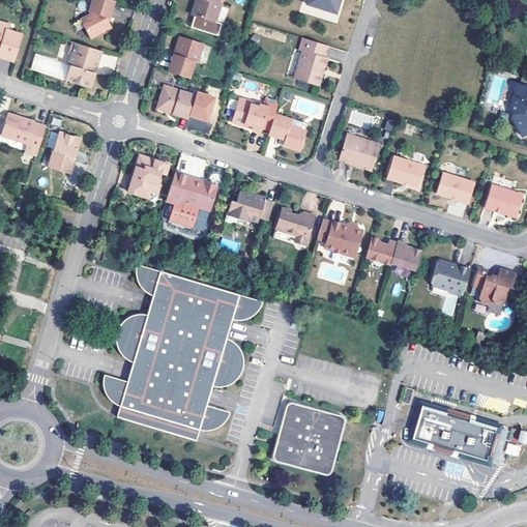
[(110,2),(104,0),(88,0),(84,13),(86,13),(85,17),(75,22),(84,39),(105,30),(100,24),(98,23),(100,18),(105,19),(110,2)]
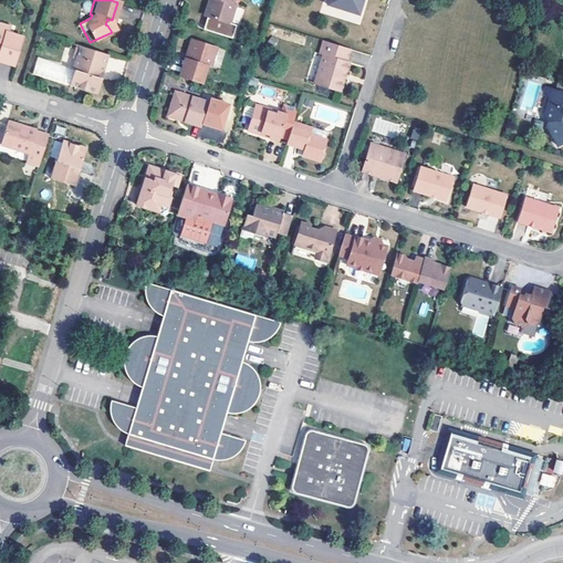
[(232,2),(233,0),(214,0),(214,1),(208,3),(206,12),(209,18),(220,20),(231,23),(237,3),(232,2)]
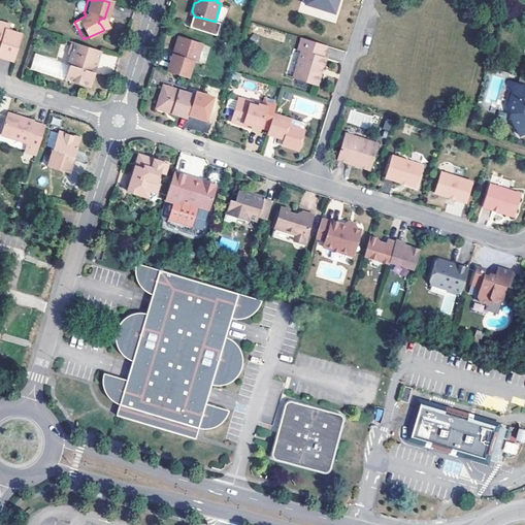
[(305,0),(304,3),(334,12),(337,0),(305,0)]
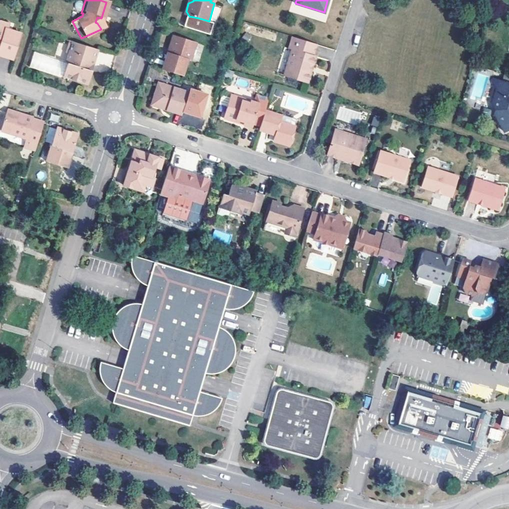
[(209,21),(199,18),(198,24),(215,29),(222,6),(214,3),(209,21)]
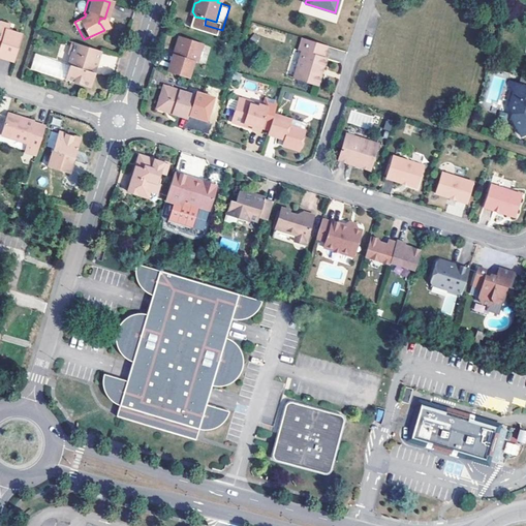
[(6,30),(8,25),(0,22),(0,57),(11,61),(20,34),(6,30)]
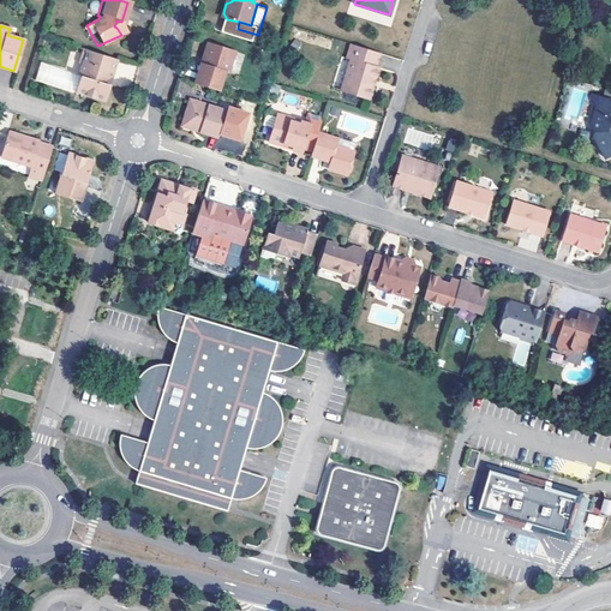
[(378,52),(348,42),(345,57),(348,57),(340,88),(366,95),(369,84),(372,85),(376,77),(372,76),(378,52)]
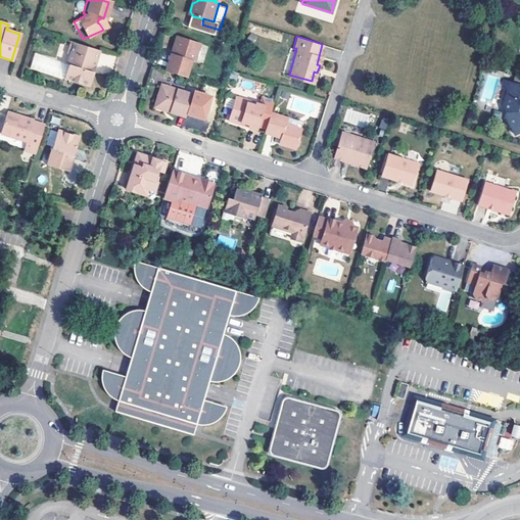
[(167,71),(187,77),(191,62),(193,62),(198,46),(177,39),(174,50),(176,52),(174,56),(172,56),(167,71)]
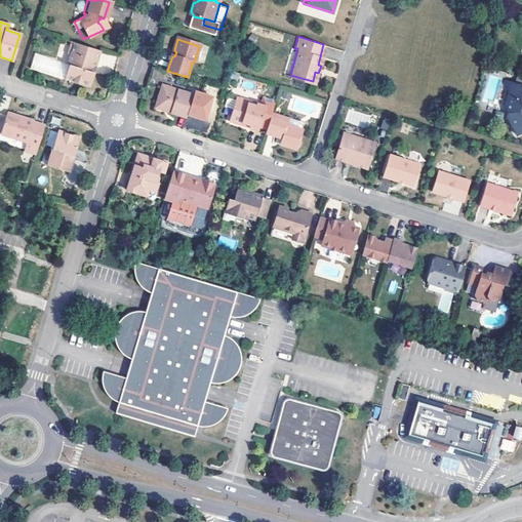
[(96,68),(101,53),(72,43),(68,55),(72,56),(70,63),(65,78),(90,86),(94,74),(93,73),(94,68),(96,68)]
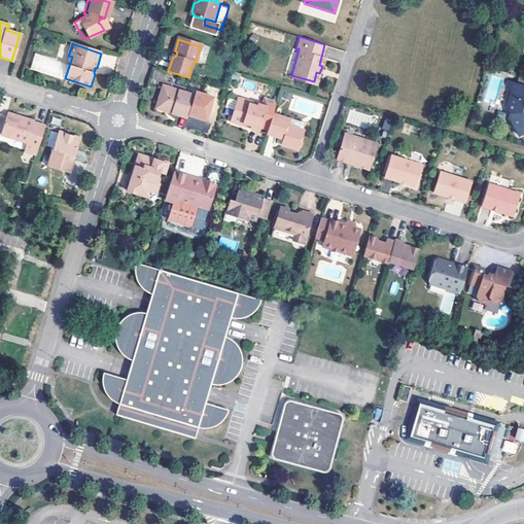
[(70,63),(31,51),(26,68),(65,80),(65,78),(70,63)]
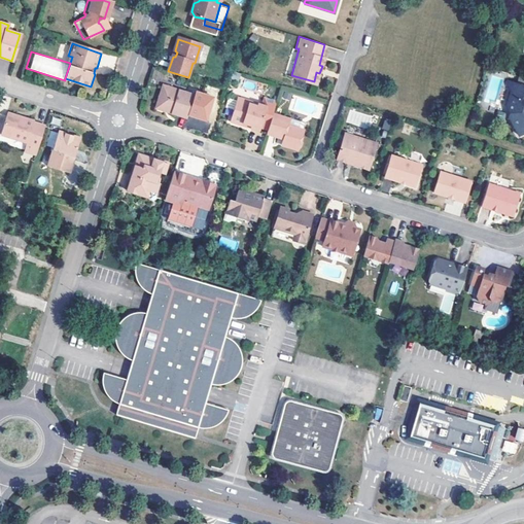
[(523,83),(516,81),(507,78),(511,88),(507,102),(511,110),(508,115),(512,116),(512,120),(514,125),(519,133),(523,130),(523,83)]
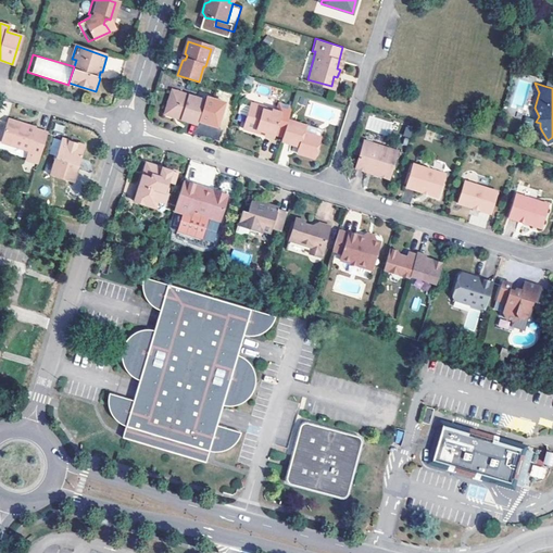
[(290,98),(303,102),(306,93),(293,88),(290,98)]
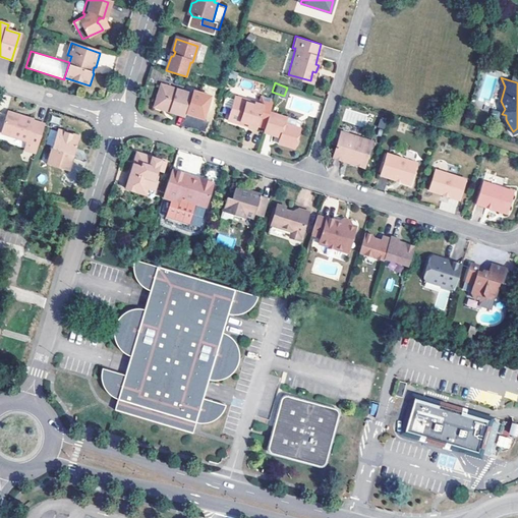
[(192,96),(161,87),(154,109),(184,118),(192,96)]
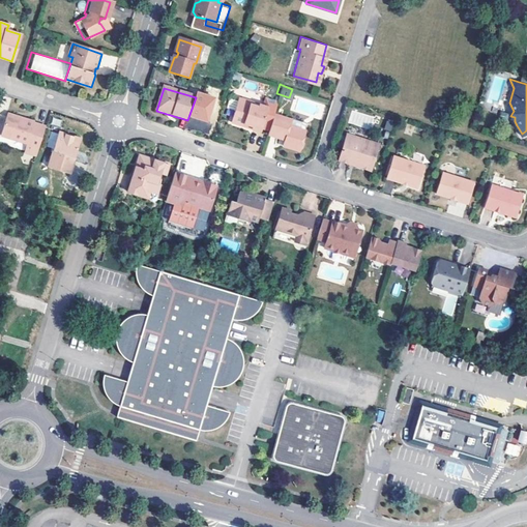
[(236,106),(232,121),(242,124),(243,122),(252,125),(252,127),(260,129),(260,127),(264,115),(259,113),(236,106)]
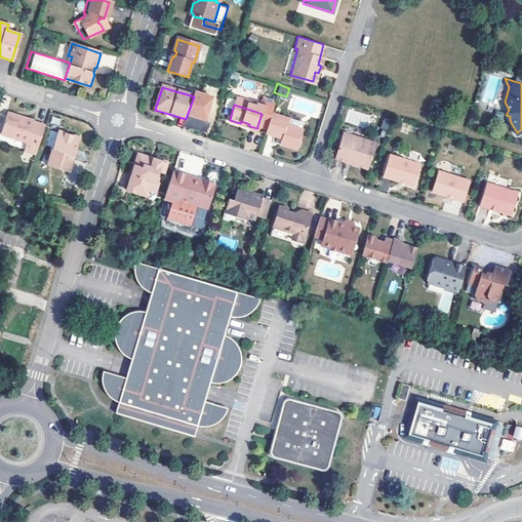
[(258,105),(256,112),(262,114),(257,126),(265,128),(271,109),(258,105)]
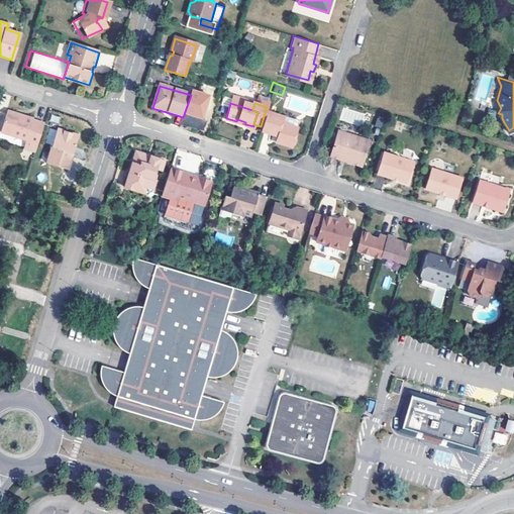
[(35,147),(41,126),(30,122),(31,121),(5,113),(0,131),(0,134),(23,142),(23,143),(35,147)]
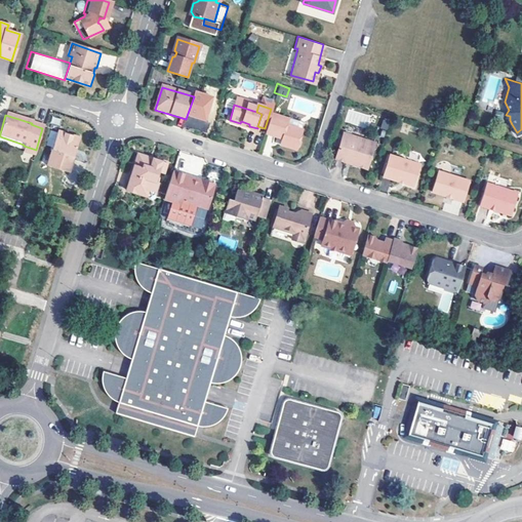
[(272,116),(265,134),(281,139),(280,145),(294,149),(300,131),(286,126),(287,121),(272,116)]
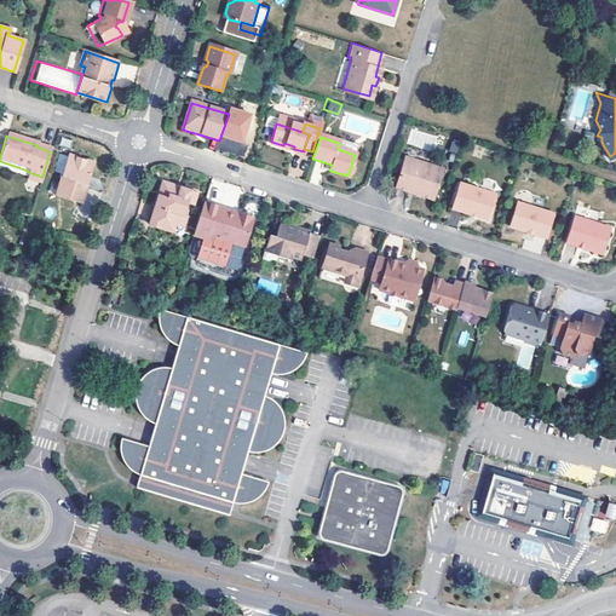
[(88,177),(92,165),(64,156),(52,196),(80,205),(86,186),(82,185),(86,176),(88,177)]
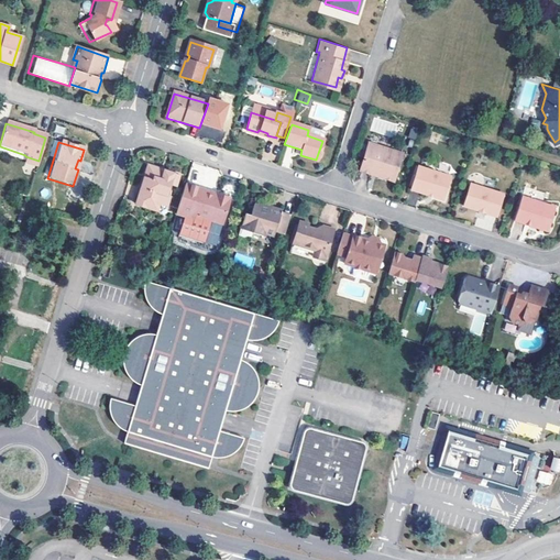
[(377,147),(366,144),(359,169),(371,173),(372,169),(377,172),(380,176),(392,179),(402,152),(379,144),(377,147)]
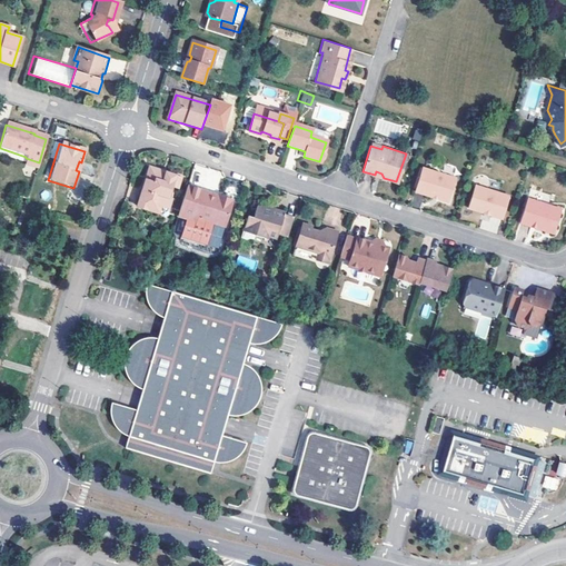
[(454,177),(423,166),(416,190),(445,200),(454,177)]
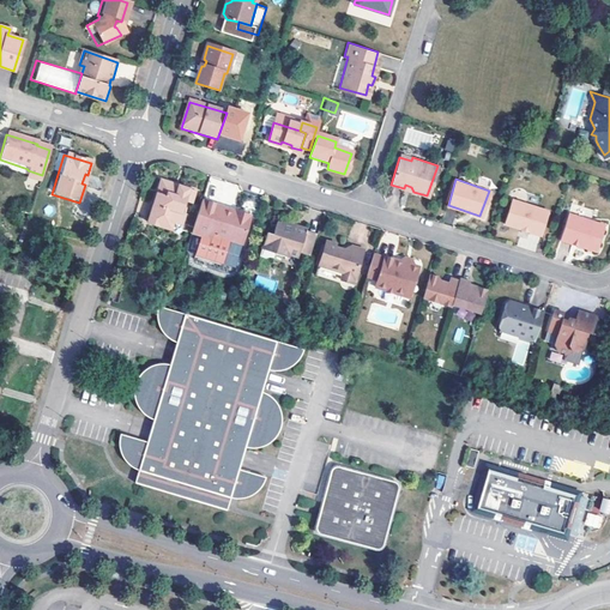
[(162,182),(151,218),(173,227),(171,231),(182,234),(187,216),(183,215),(186,204),(193,206),(197,192),(181,187),(180,189),(175,188),(176,186),(162,182)]
